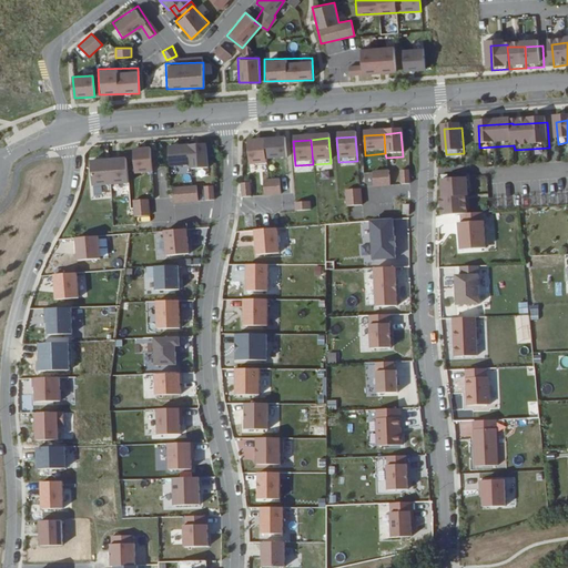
[(284,141),(264,143),(265,163),(286,161),(284,141)]
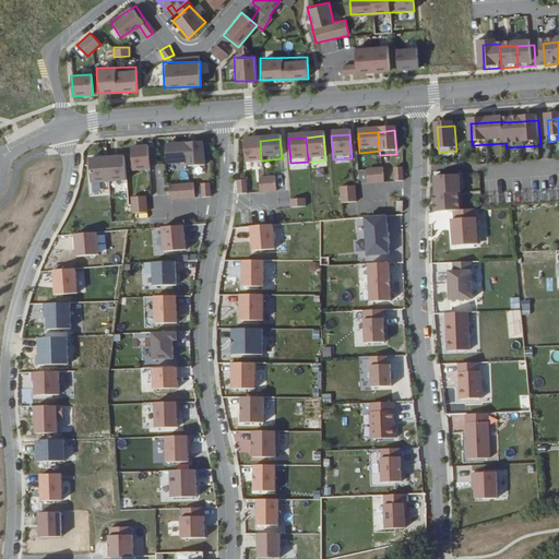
[(261,161),(260,141),(242,142),(245,166),(261,165),(261,161)]
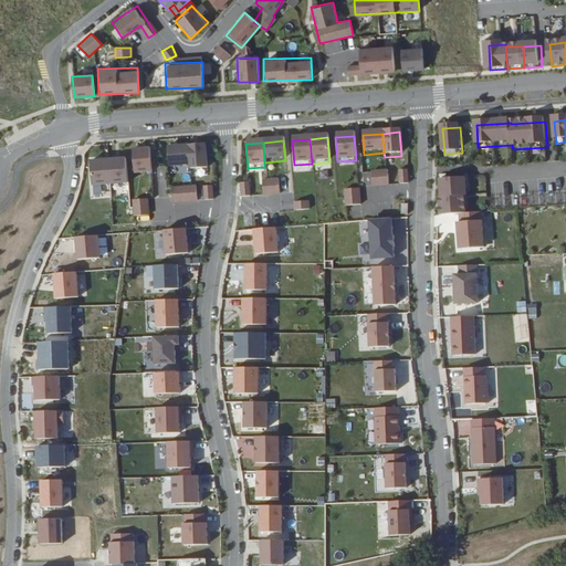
[(206,144),(188,145),(190,165),(192,168),(207,167),(206,144)]
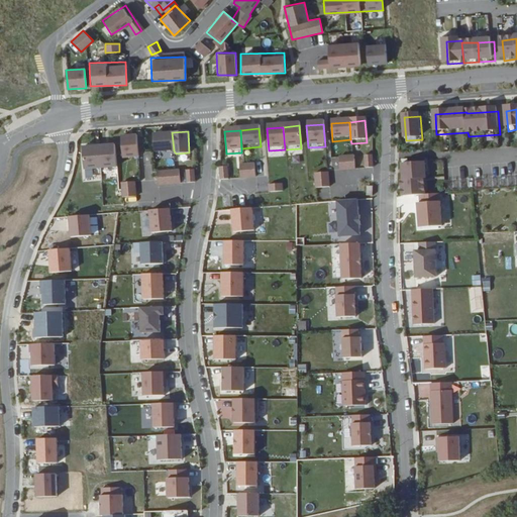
[(172,132),(153,134),(156,151),(174,150),(172,132)]
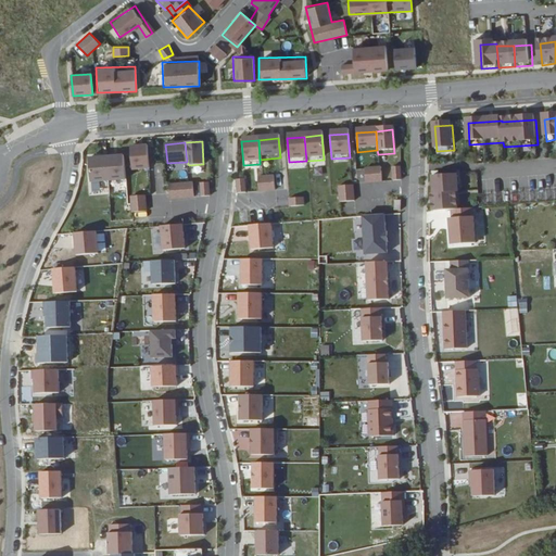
[(148,146),(131,147),(134,169),(150,168),(148,146)]
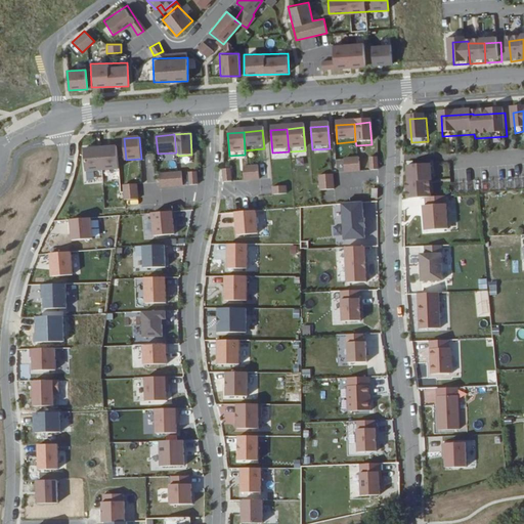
[(117,146),(100,147),(102,170),(119,169),(117,146)]
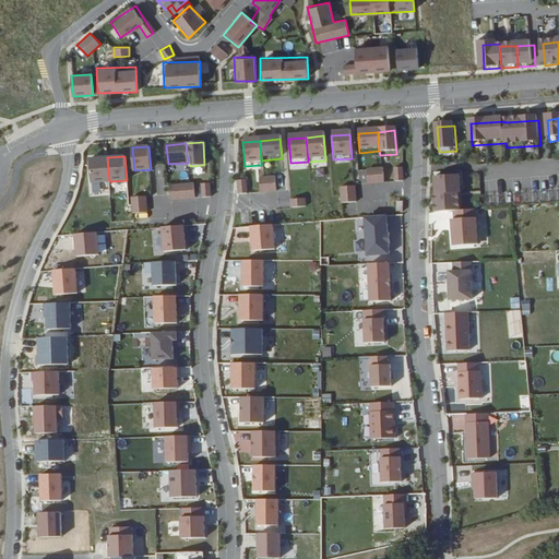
[(109,181),(107,157),(90,158),(92,183),(109,181)]
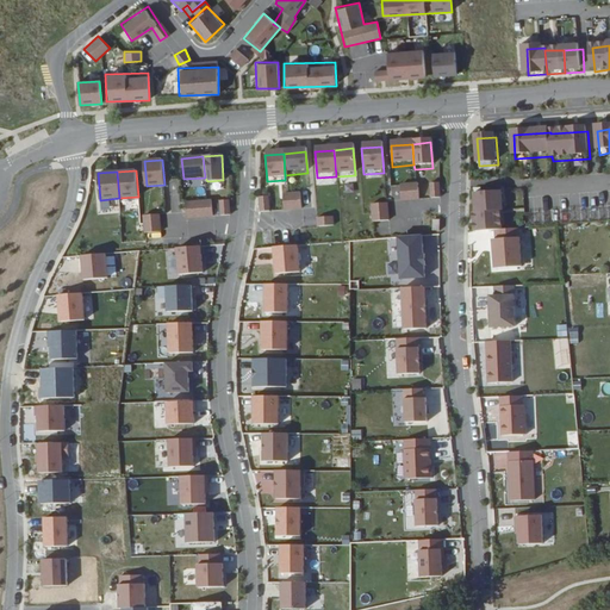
[(440,186),(431,187),(433,201),(441,200),(440,186)]
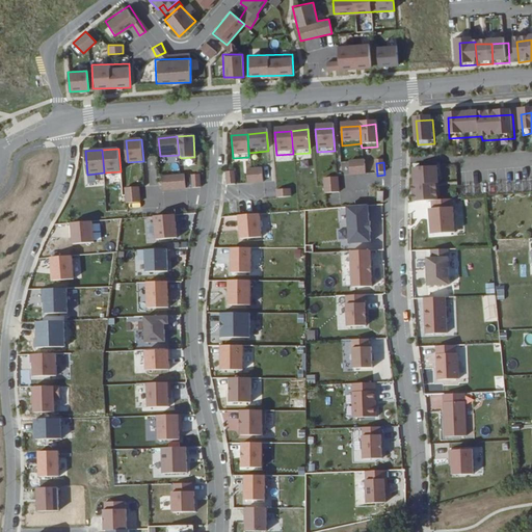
[(365,177),(364,163),(348,164),(349,178),(365,177)]
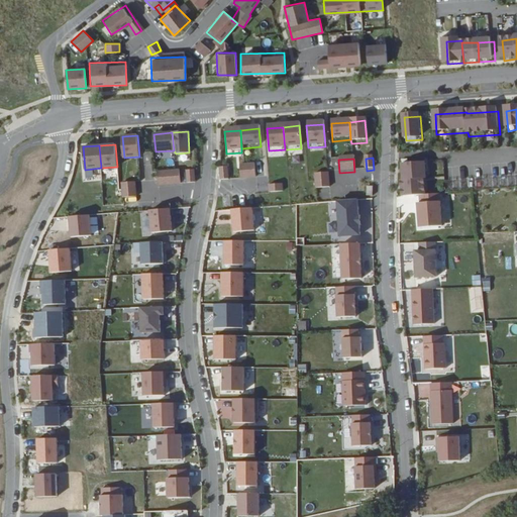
[(253,166),(238,168),(239,181),(254,180),(253,166)]
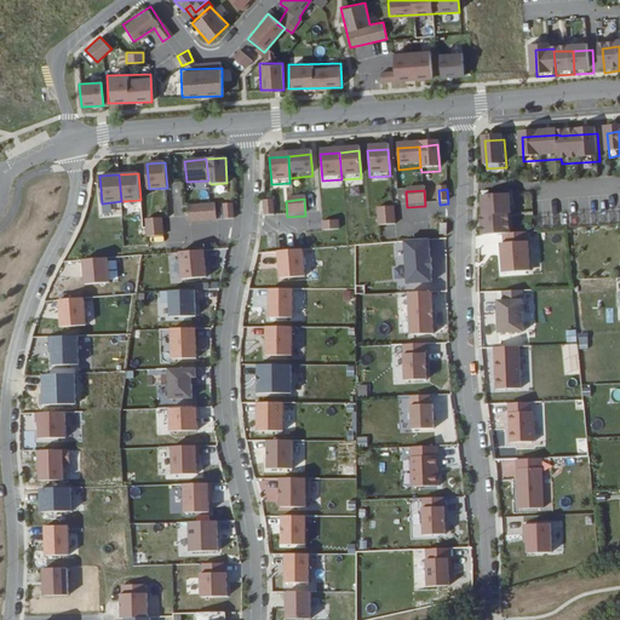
[(505,237),(511,237),(510,218),(512,218),(511,199),(483,200),(484,219),(483,219),(484,239),(505,237)]
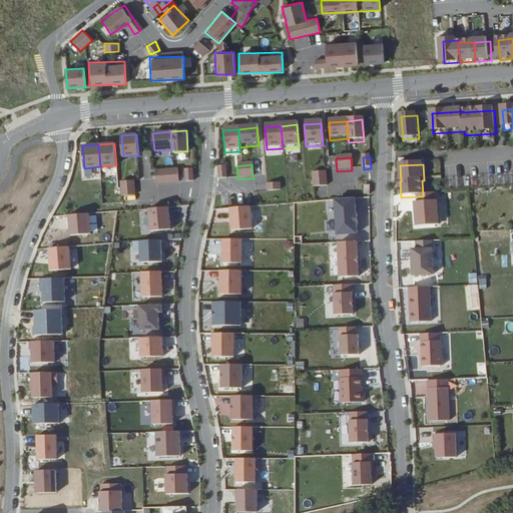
[(177,167),(155,169),(156,183),(179,181),(177,167)]
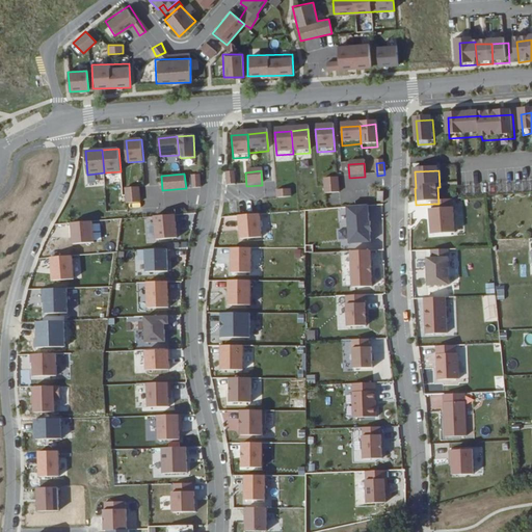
[(234,187),(233,174),(224,175),(225,187),(234,187)]
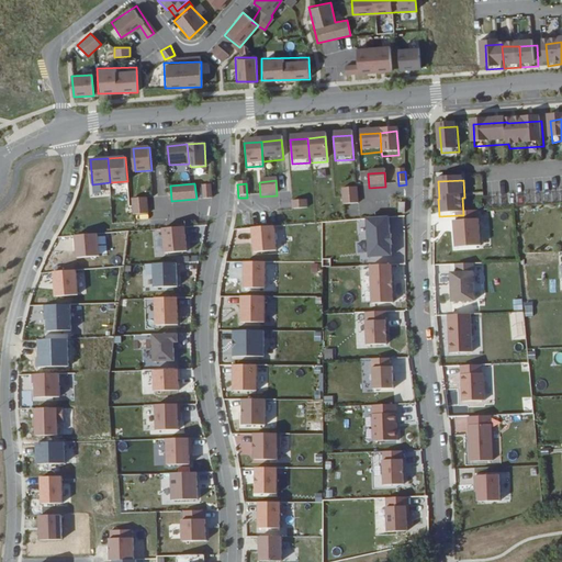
[(101,197),(101,184),(89,186),(90,197),(101,197)]
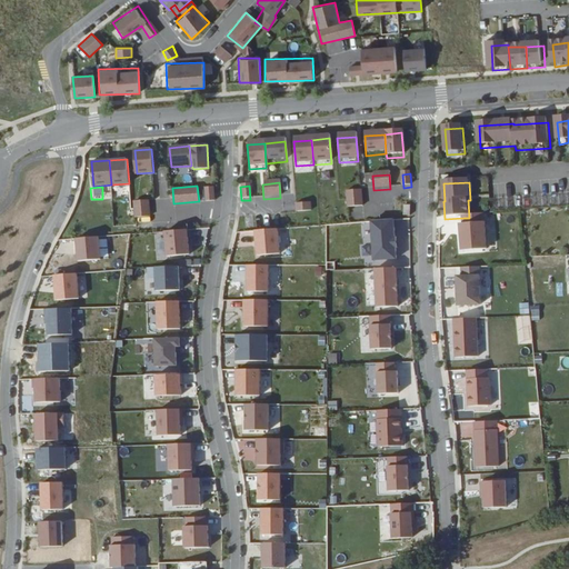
[(199,200),(213,200),(213,187),(198,187),(199,200)]
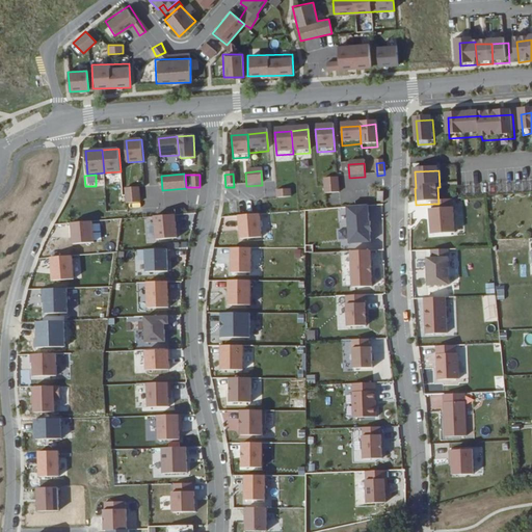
[(338,196),(337,181),(323,182),(324,197),(338,196)]
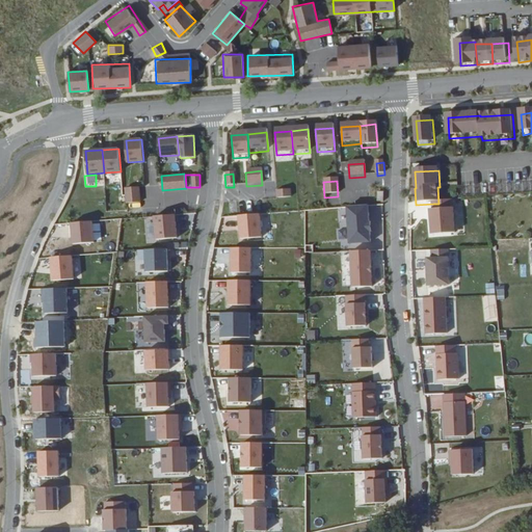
[(139,186),(125,187),(126,203),(140,202),(139,186)]
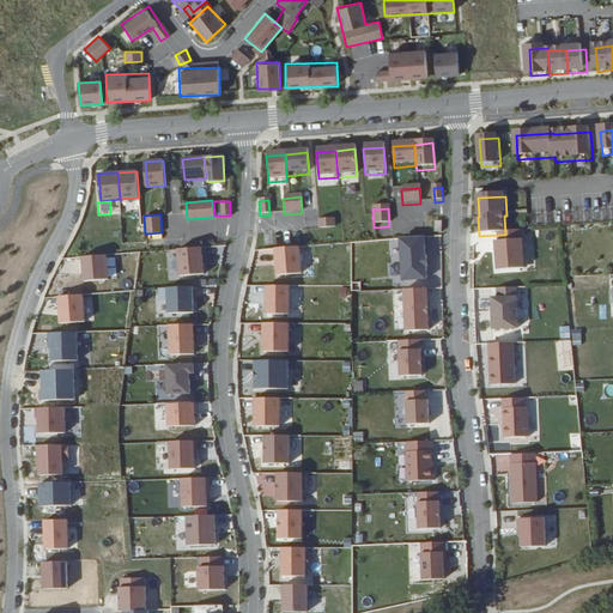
[(333,222),(317,223),(317,231),(334,230),(333,222)]
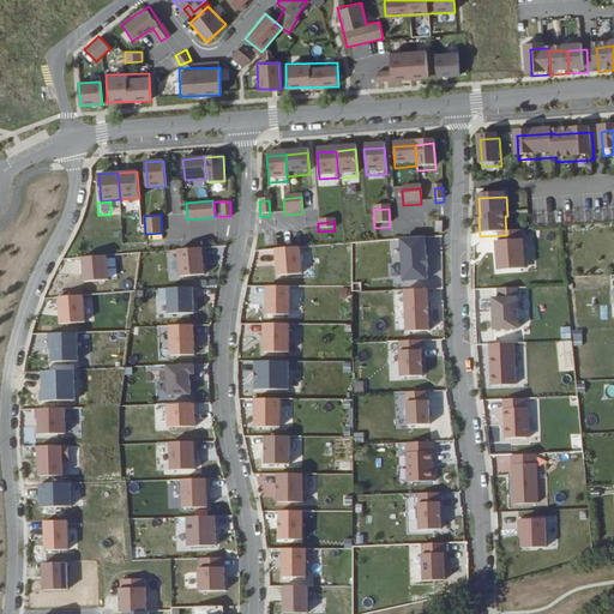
[(498,245),(499,274),(527,272),(524,234),(506,235),(500,235),(500,245),(498,245)]
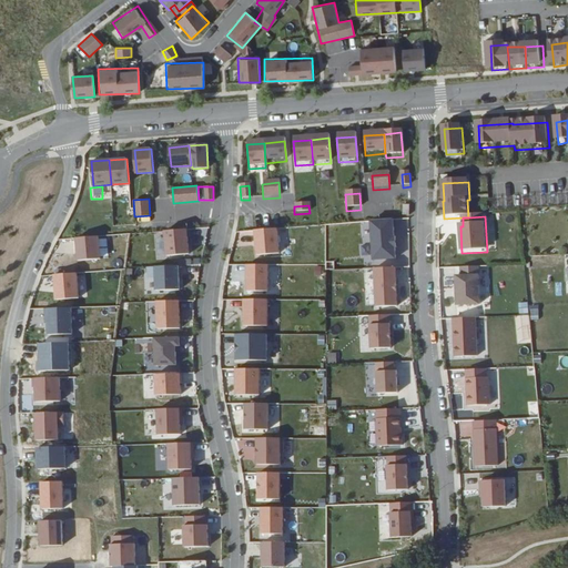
[(192,242),(204,240),(201,227),(189,231),(192,242)]
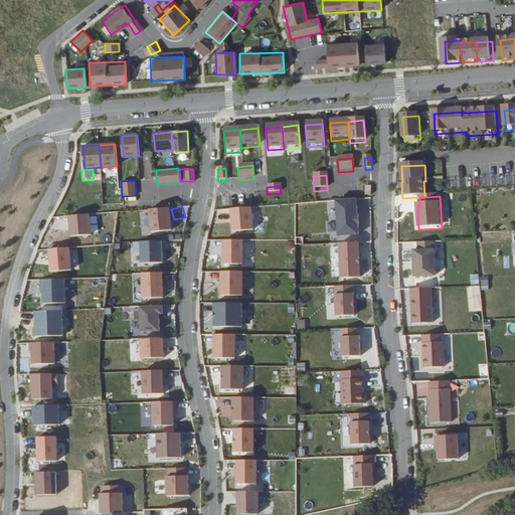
[(146,208),(147,231),(170,230),(169,207),(146,208)]
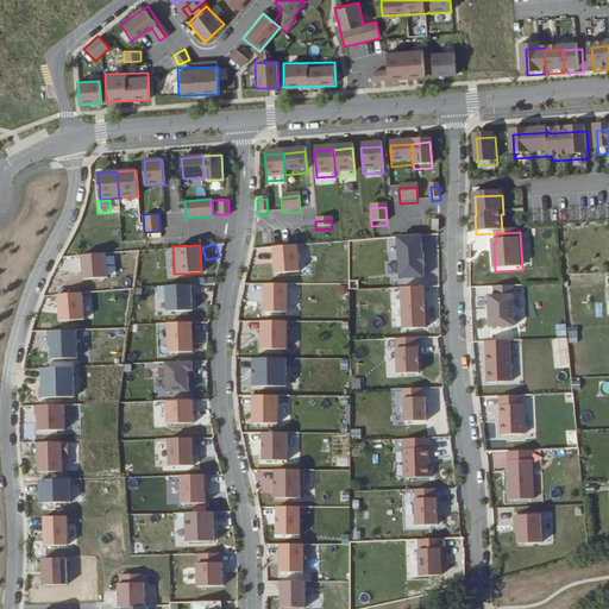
[(296,276),(295,249),(271,251),(272,277),(296,276)]
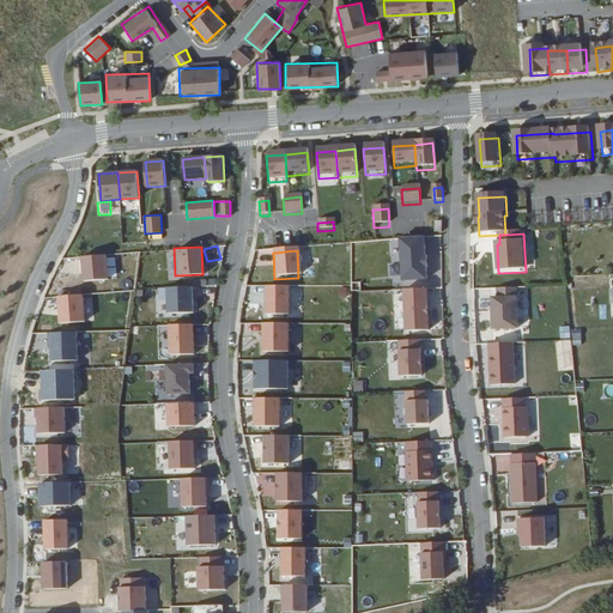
[(105,255),(80,256),(82,280),(107,279),(105,255)]
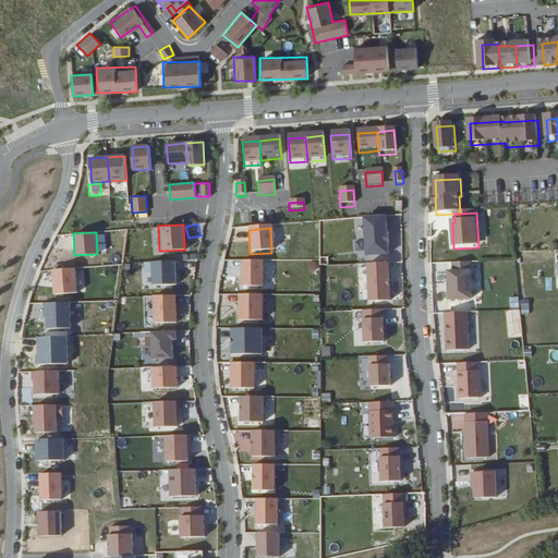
[(179,269),(189,268),(186,254),(177,255),(179,269)]
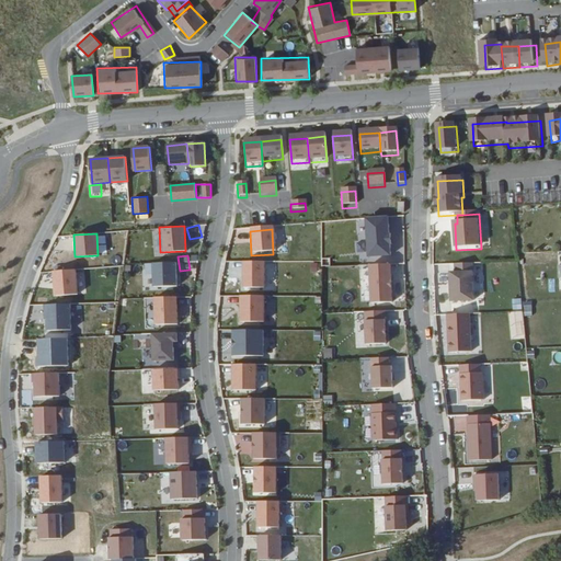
[(399,300),(398,262),(377,263),(379,301),(399,300)]
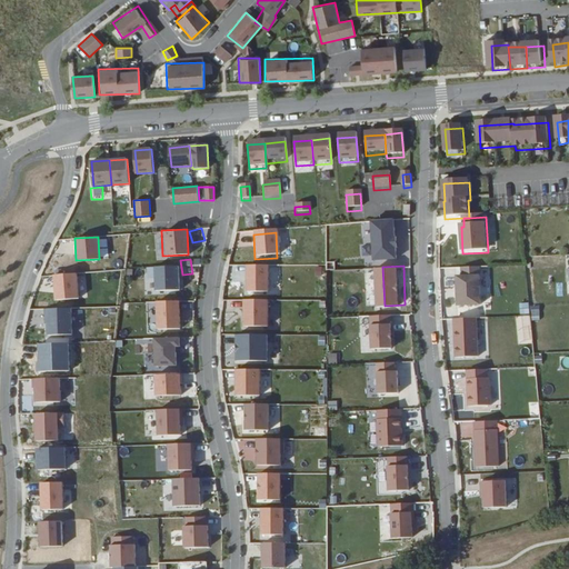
[(481,266),(469,267),(469,276),(463,276),(465,305),(482,303),(481,266)]
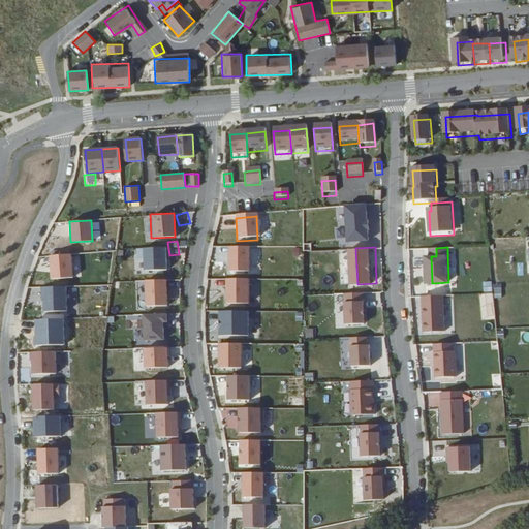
[(167,269),(166,248),(144,248),(144,270),(167,269)]
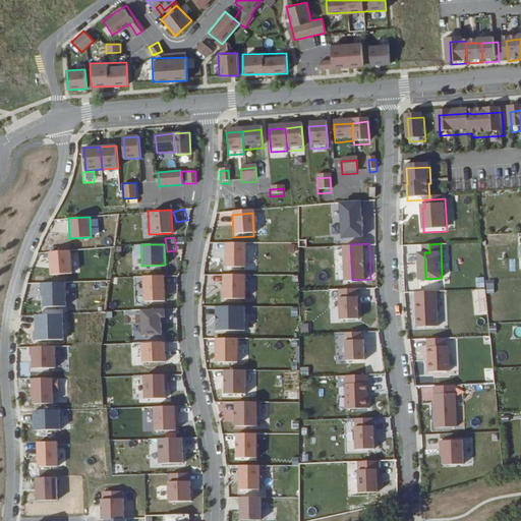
[(244,271),(244,246),(225,246),(225,271),(244,271)]
